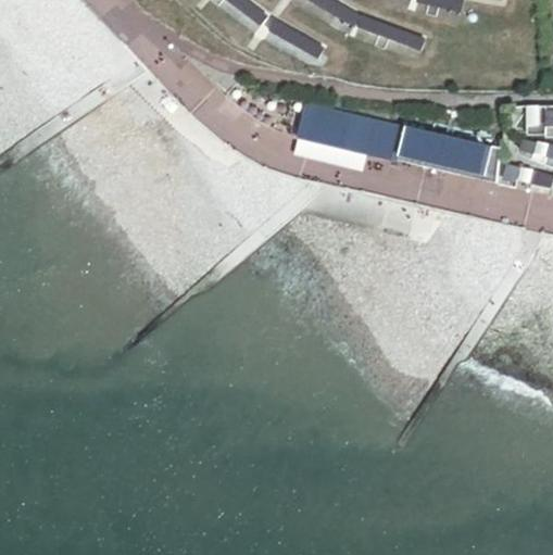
[(225,0),(258,25),(264,16),(241,0),(225,0)]
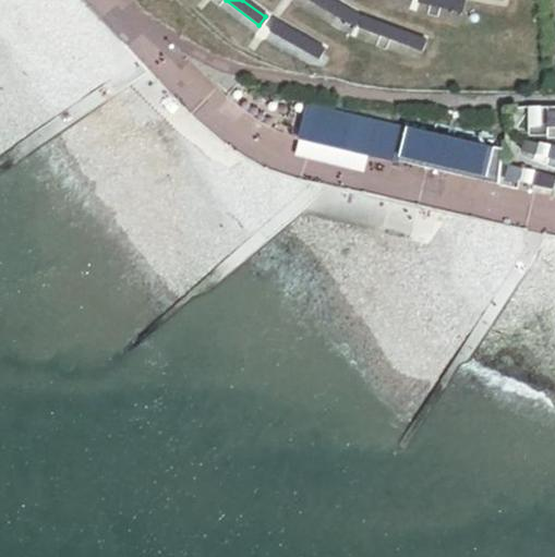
[(314,0),(353,23),(358,15),(332,0),(314,0)]
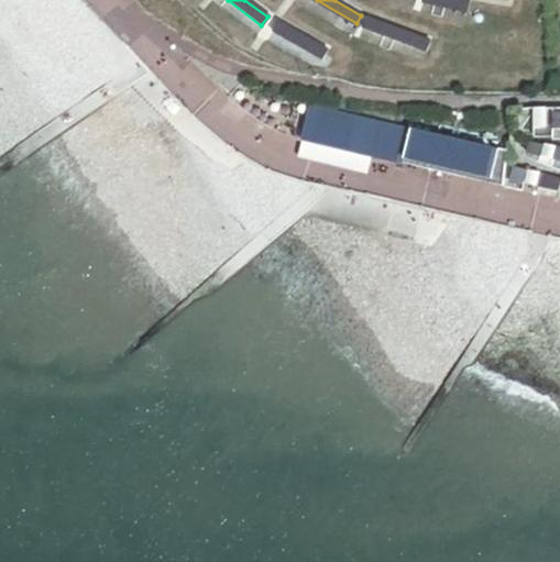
[(467,12),(469,1),(464,0),(421,0),(421,2),(467,12)]
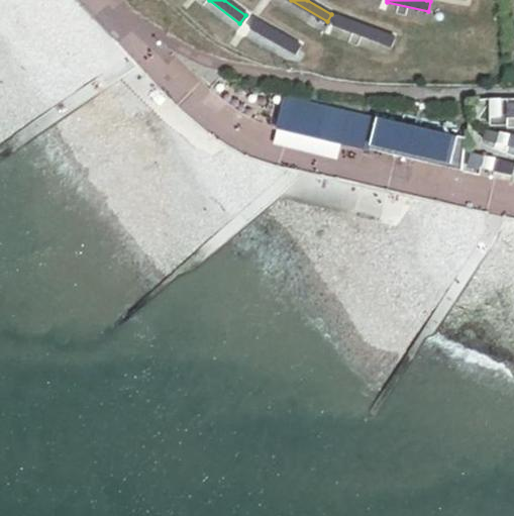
[(390,45),(393,37),(338,17),(335,25),(390,45)]
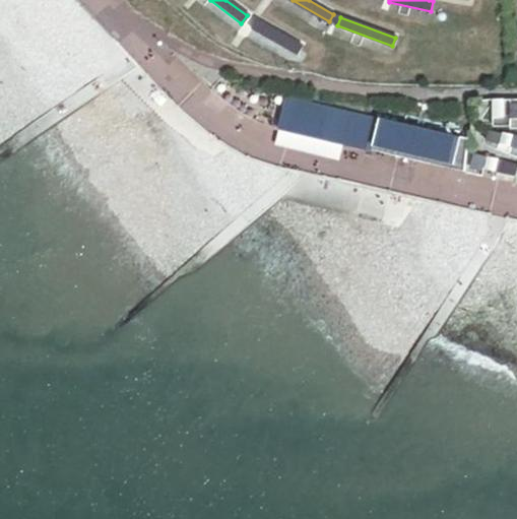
[(297,53),(302,45),(258,20),(253,29),(297,53)]
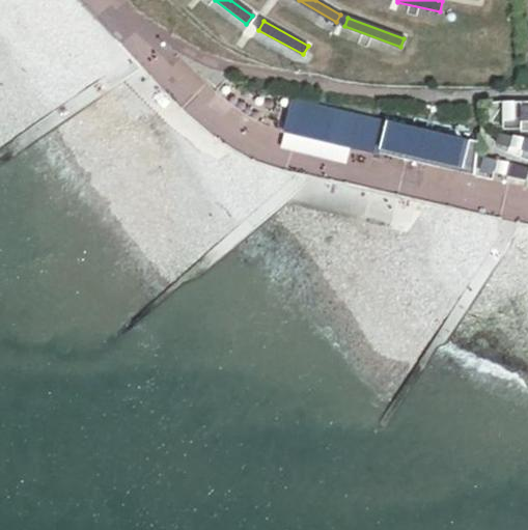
[(510,118),(524,118),(525,100),(510,100),(510,118)]
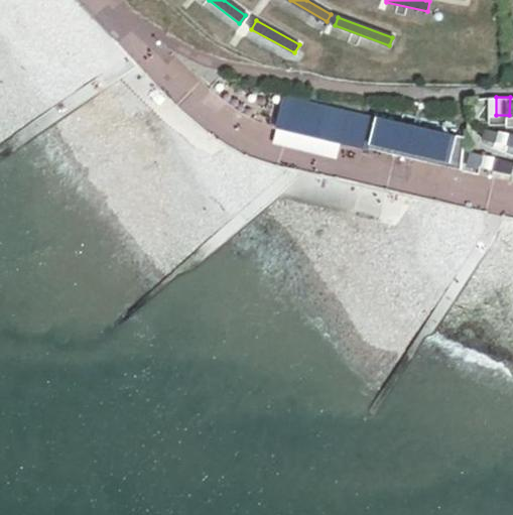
[(273,128),(461,171),(463,161),(467,143),(279,101),(273,128)]
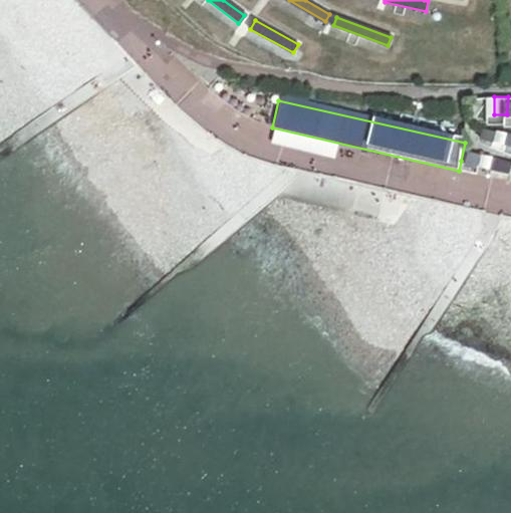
[(476,143),(479,144),(483,126),(469,123),(466,141),(476,143)]
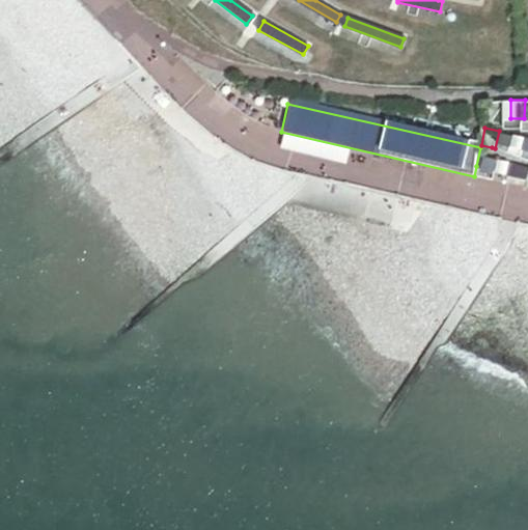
[(503,150),(508,151),(511,134),(499,131),(495,148),(503,150)]
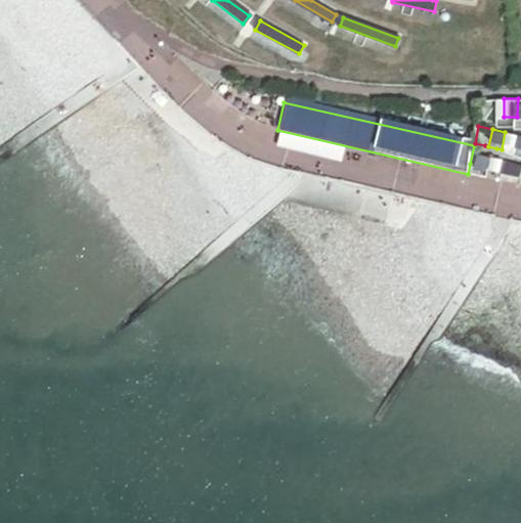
[(508,150),(513,151),(517,135),(505,132),(502,149),(508,150)]
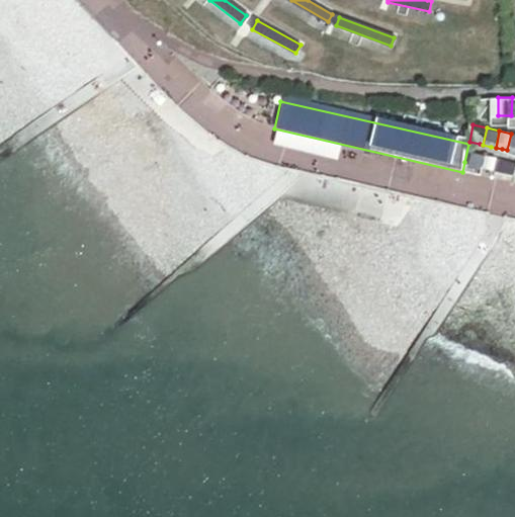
[(464,162),(476,164),(480,144),(469,142),(468,144),(464,162)]
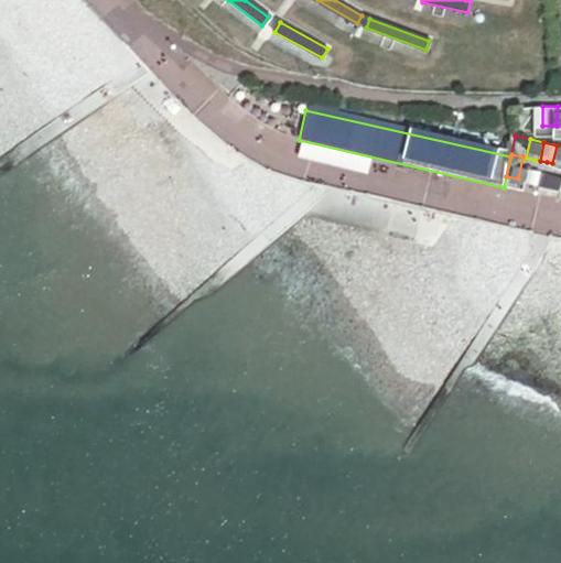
[(518,179),(529,181),(535,160),(526,158),(522,157),(518,179)]
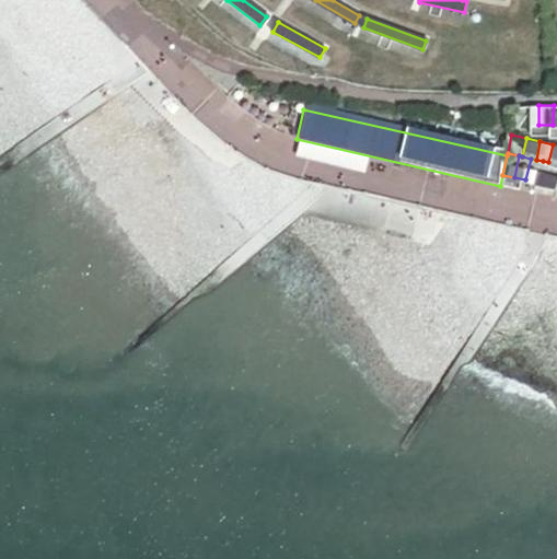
[(525,179),(538,183),(543,161),(536,160),(531,159),(525,179)]
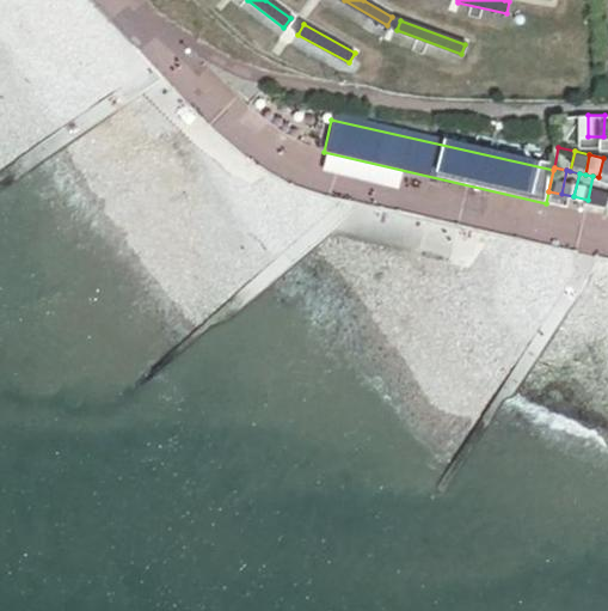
[(588,200),(602,203),(607,179),(599,177),(593,176),(588,200)]
